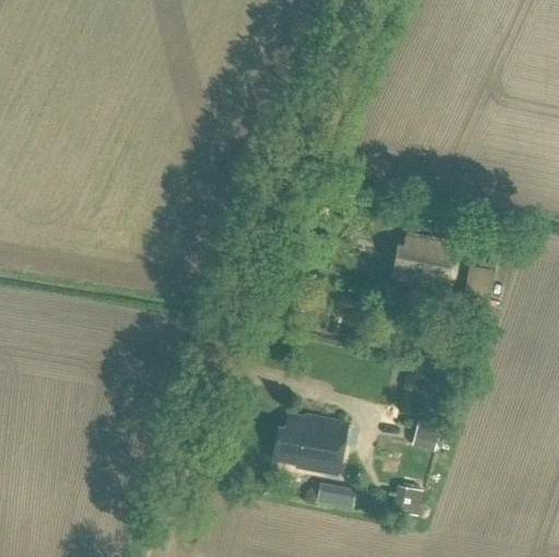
[(417,289),(452,296),(461,245),(408,235),(405,250),(398,247),(392,281),(417,287),(417,289)]
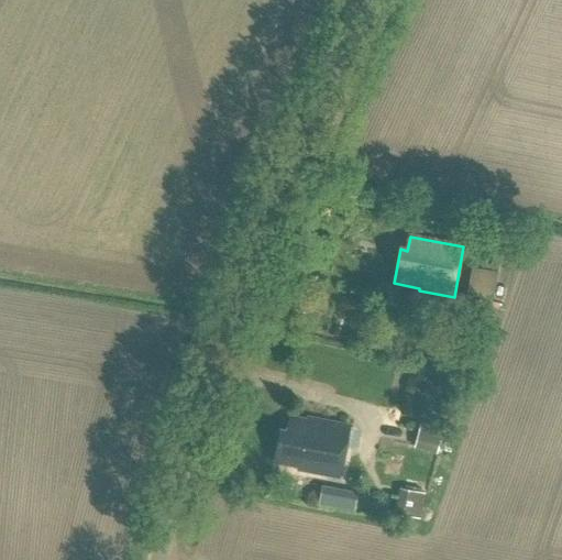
[(495,305),(502,273),(473,267),(466,299),(495,305)]
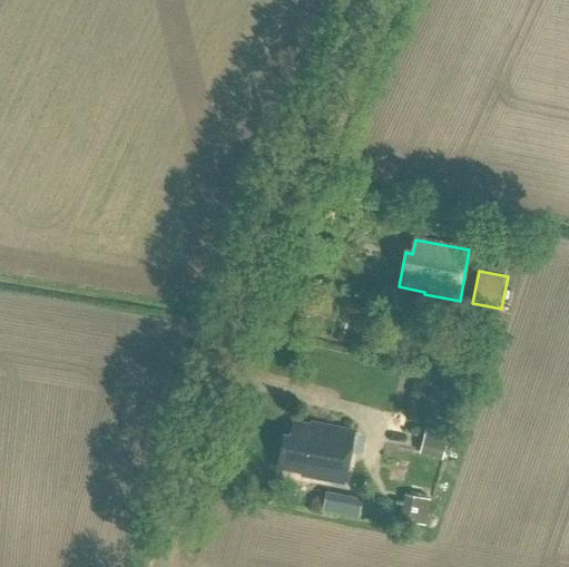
[(304,475),(303,477),(344,485),(354,434),(313,427),(313,429),(295,426),(292,439),(285,438),(278,469),(304,475)]
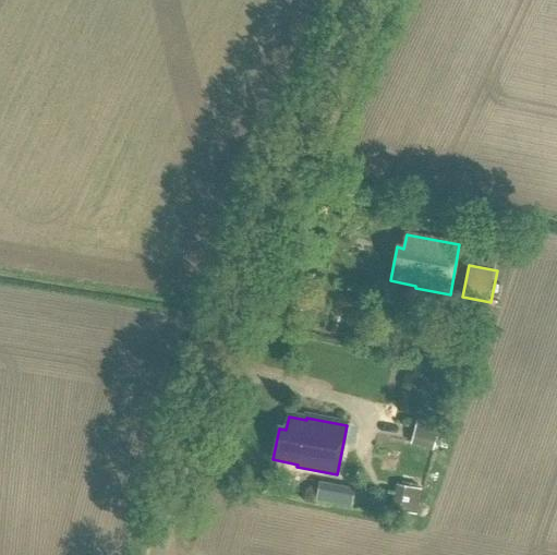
[(442,427),(419,422),(412,447),(434,454),(442,427)]
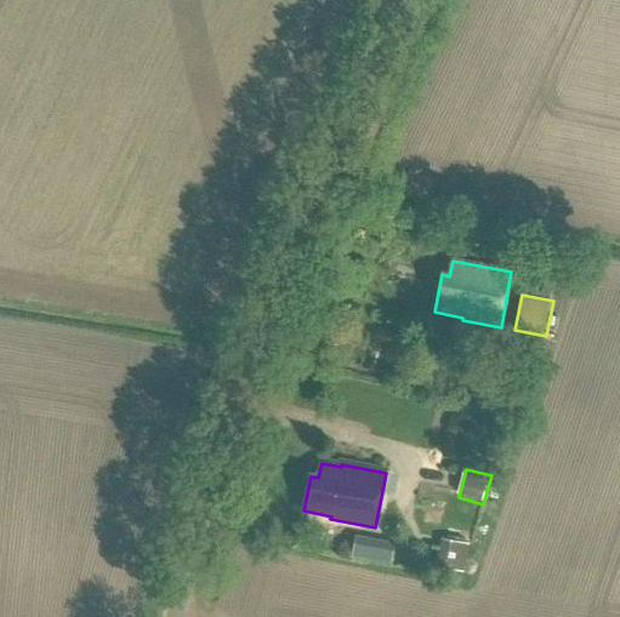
[(352,558),(391,567),(398,543),(358,533),(352,558)]
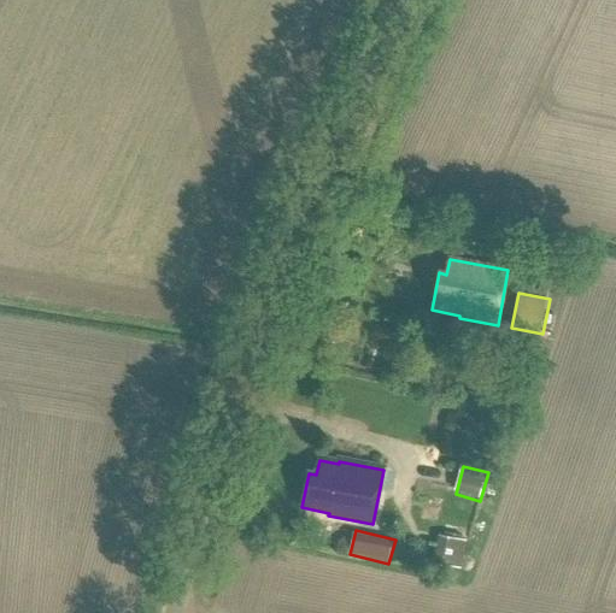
[(467,541),(439,536),(434,565),(461,570),(467,541)]
